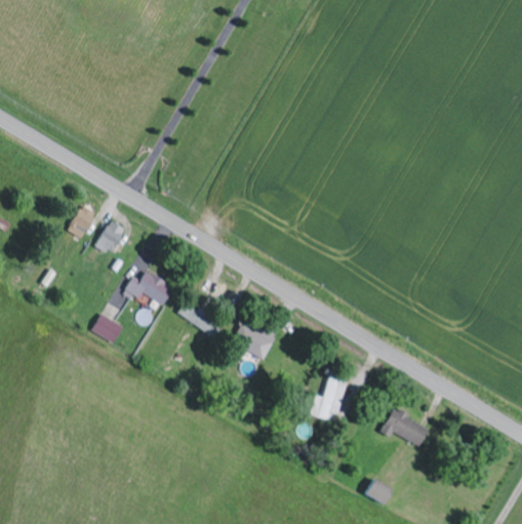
[(67,230),(80,238),(95,214),(81,206),(67,230)]
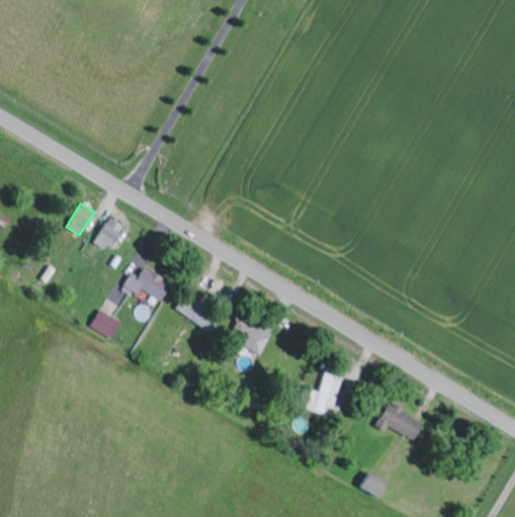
[(10,217),(0,211),(0,223),(7,226),(10,217)]
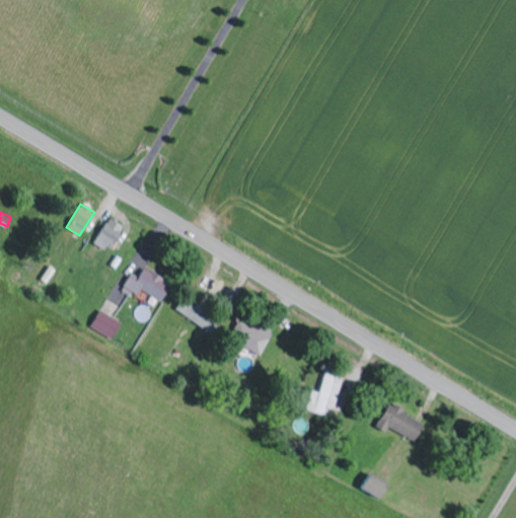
[(124,227),(106,219),(93,245),(103,250),(105,246),(113,250),(124,227)]
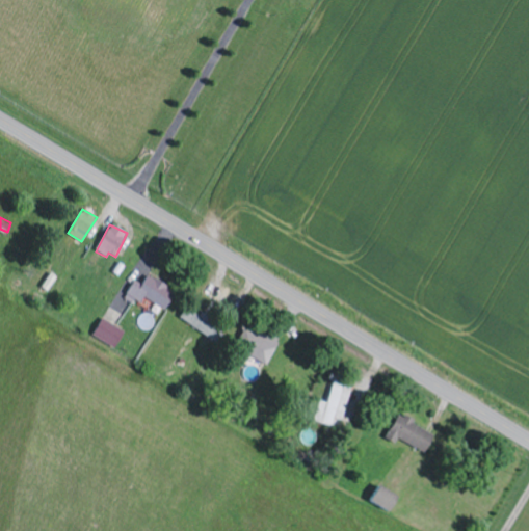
[(141,285),(134,281),(125,297),(140,306),(144,297),(165,308),(174,291),(146,276),(141,285)]
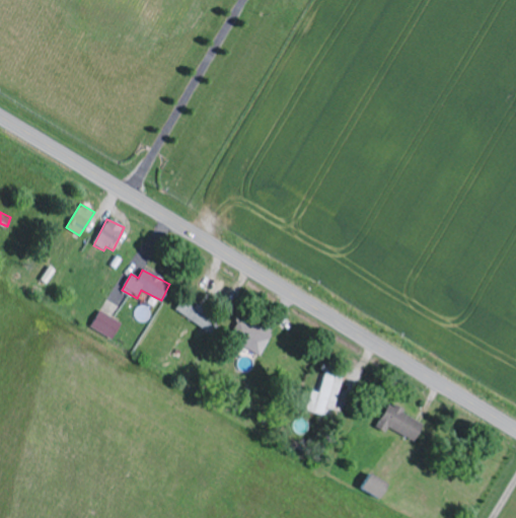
[(121,321),(98,311),(90,328),(114,339),(121,321)]
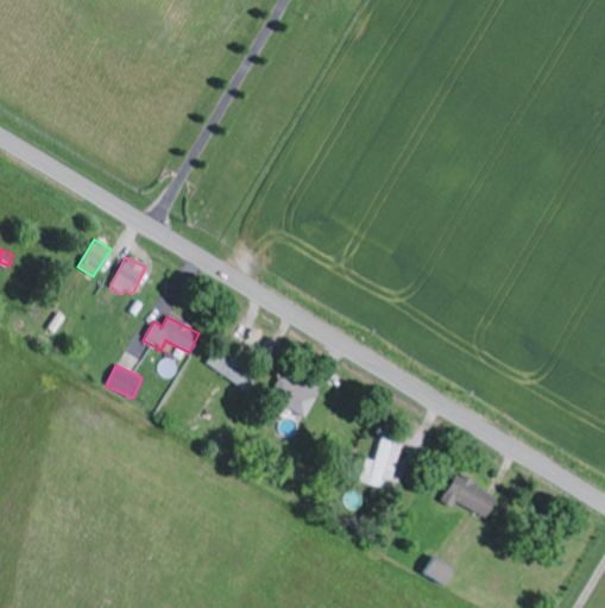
[(320,395),(301,380),(295,387),(282,376),(268,394),(300,420),(320,395)]
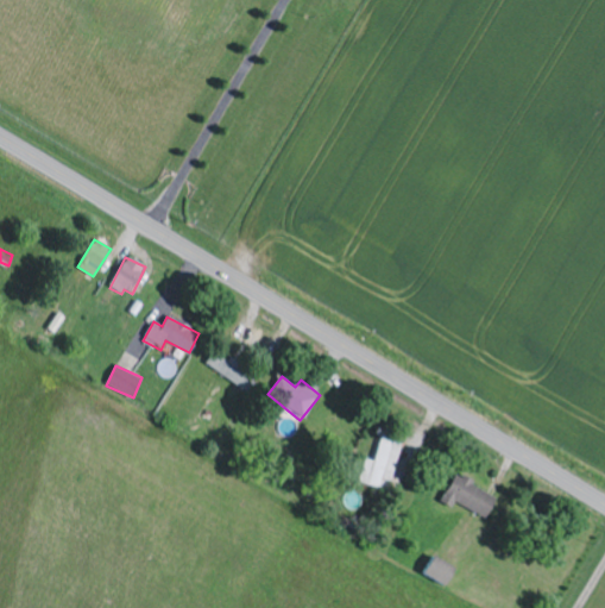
[(366,458),(359,482),(390,491),(403,442),(382,436),(375,462),(366,458)]
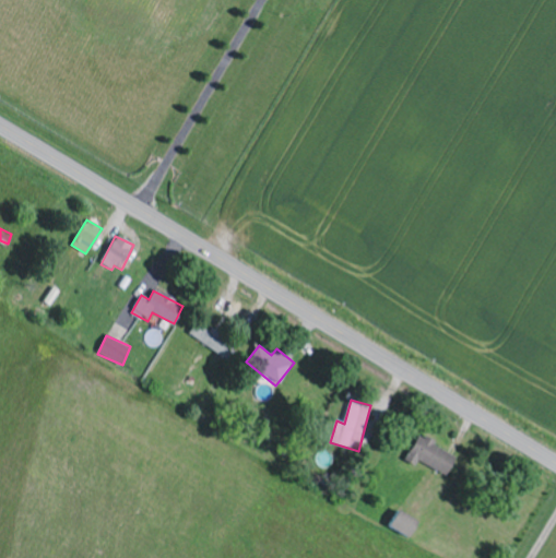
[(417,461),(445,475),(456,454),(416,435),(404,461),(414,466),(417,461)]
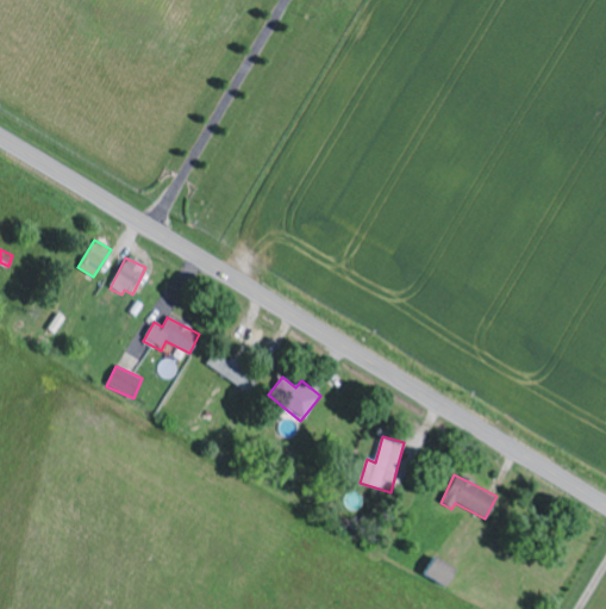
[(420,576),(444,589),(455,569),(431,557),(420,576)]
